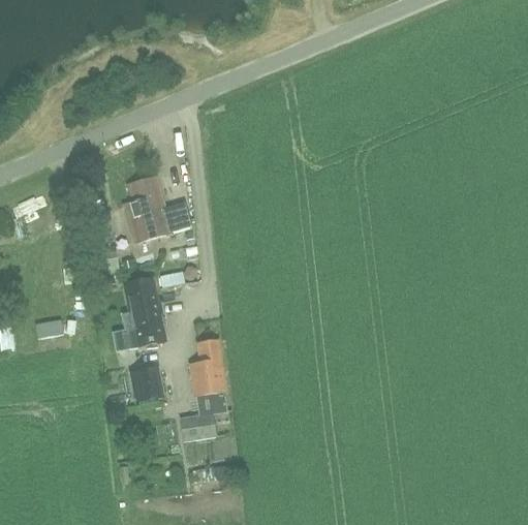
[(154,175),(141,179),(127,183),(132,201),(123,204),(134,243),(171,233),(171,232),(191,225),(184,202),(163,207),(154,175)]
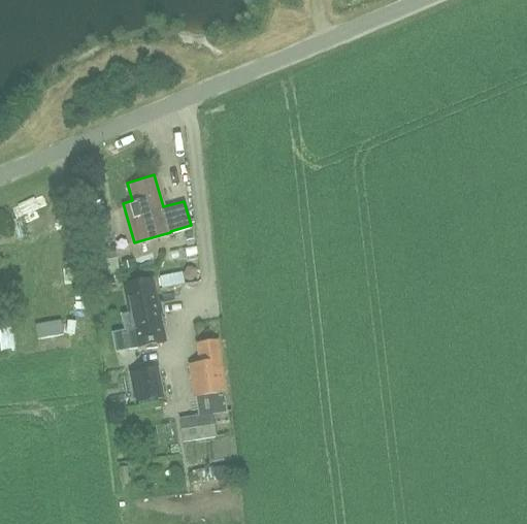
[(28,211),(48,205),(45,196),(25,203),(28,211)]
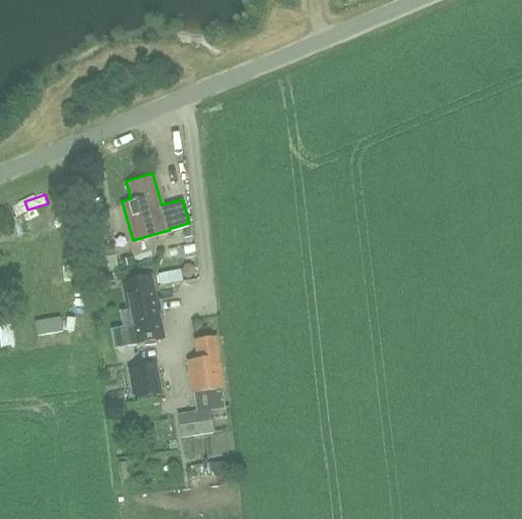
[(105,254),(114,253),(112,241),(103,242),(102,239),(91,241),(95,265),(106,263),(105,254)]
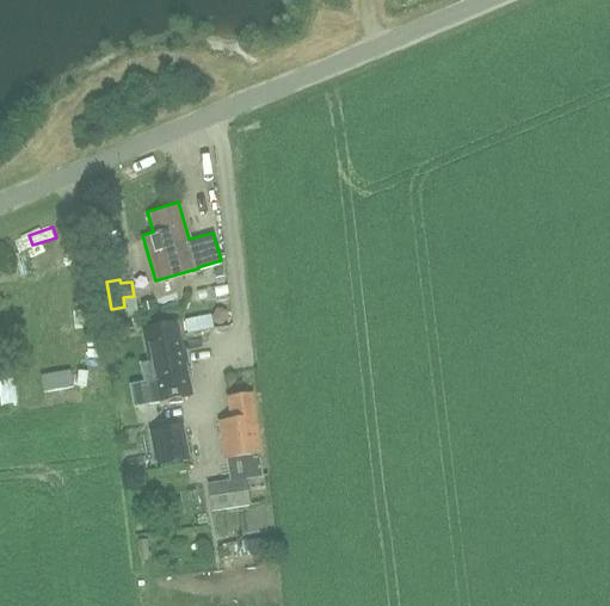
[(159,399),(189,393),(174,321),(145,327),(159,399)]
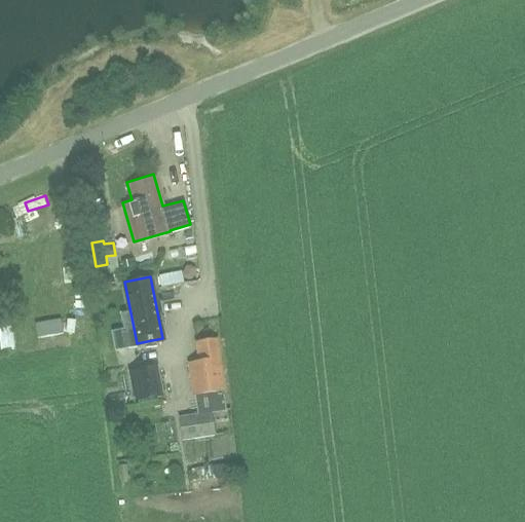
[(60,312),(36,320),(40,333),(64,327),(60,312)]
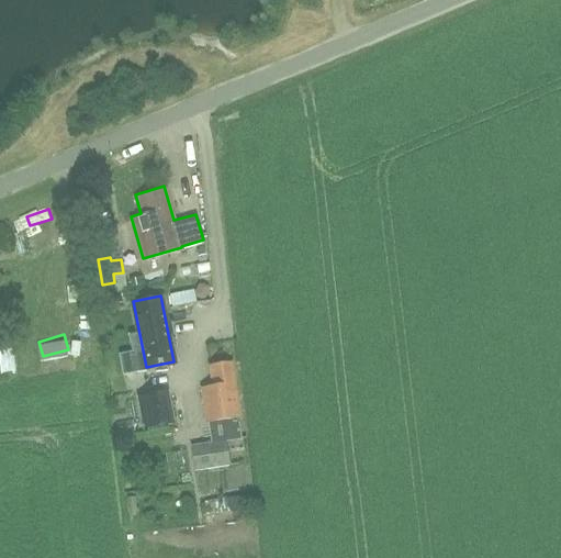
[(76,353),(51,354),(52,367),(76,366),(76,353)]
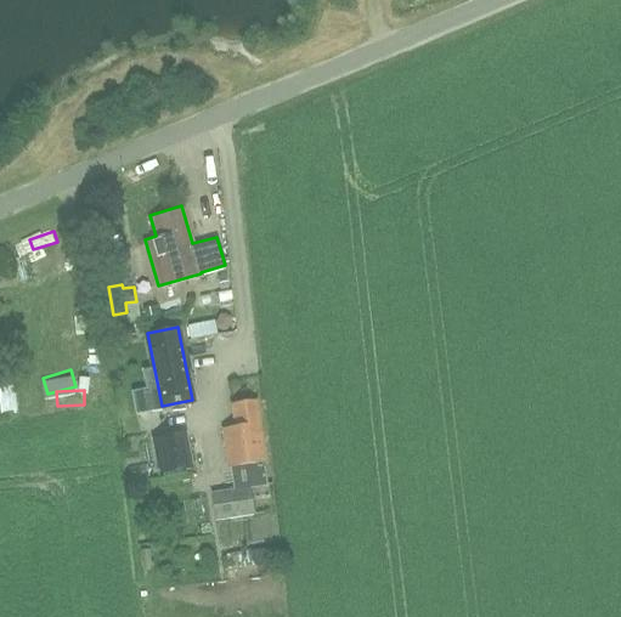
[(263,457),(254,400),(232,402),(235,424),(224,426),(229,463),(244,460),(248,484),(265,481),(263,457)]
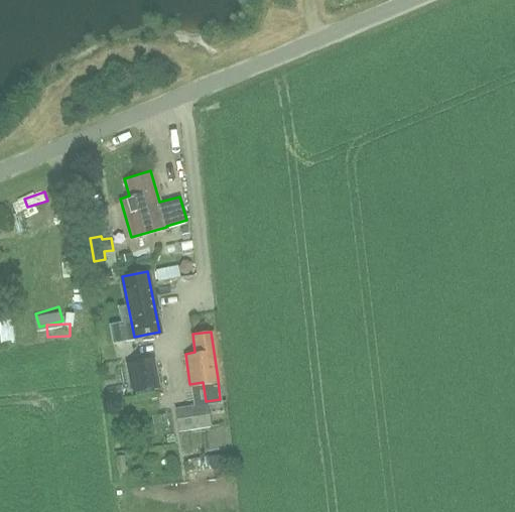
[(159,385),(153,355),(124,361),(130,391),(159,385)]
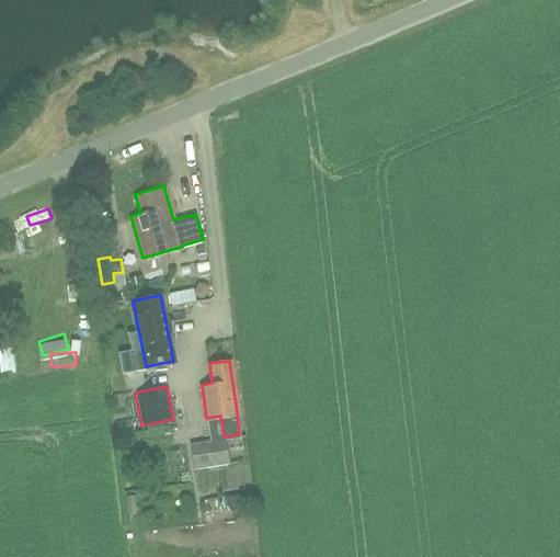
[(224,436),(191,442),(194,467),(228,462),(224,436)]
